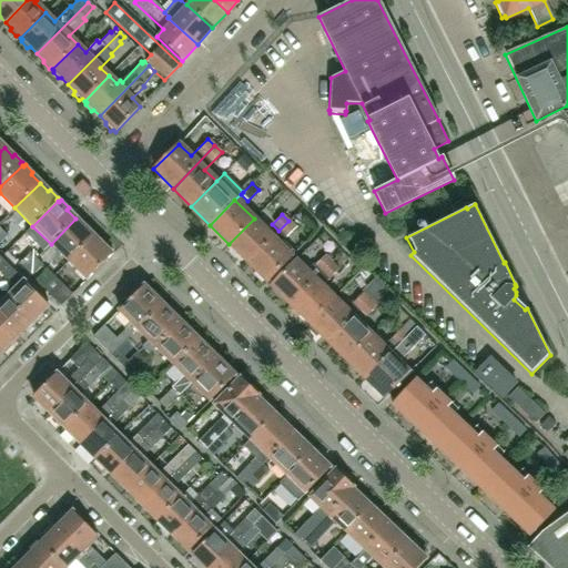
[(75,219),(51,244),(68,261),(93,236),(92,235),(94,233),(85,225),(84,227),(75,219)]
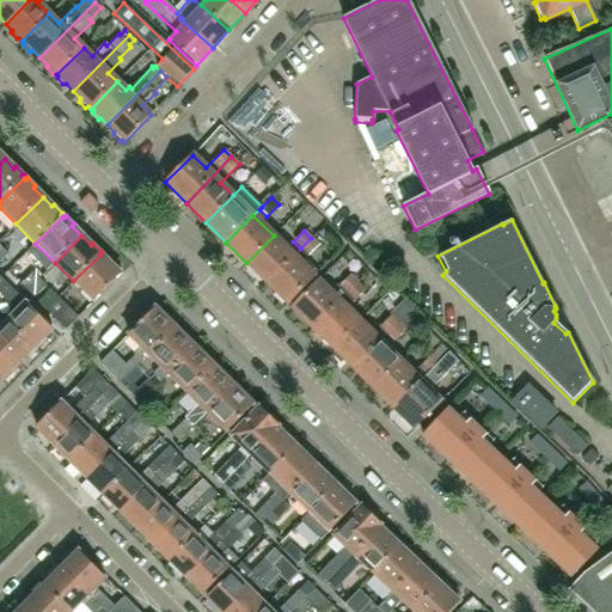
[(274,236),(246,263),(267,283),(293,256),(274,236)]
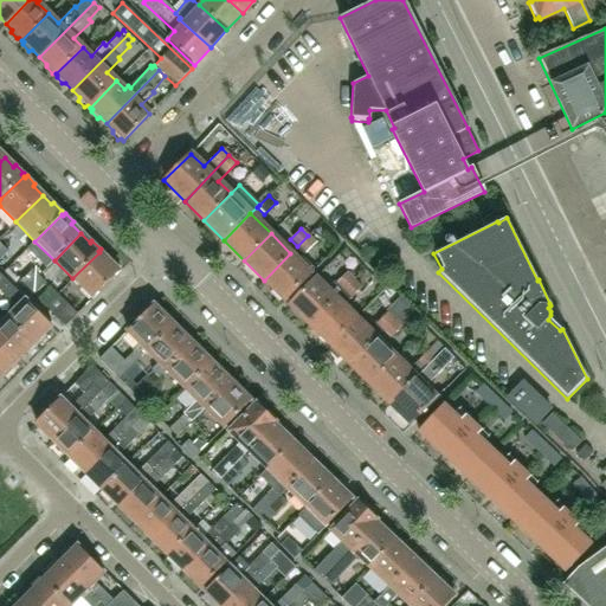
[(297,246),(290,253),(264,281),(284,301),(311,274),(297,260),(315,243),(308,236),(297,246)]
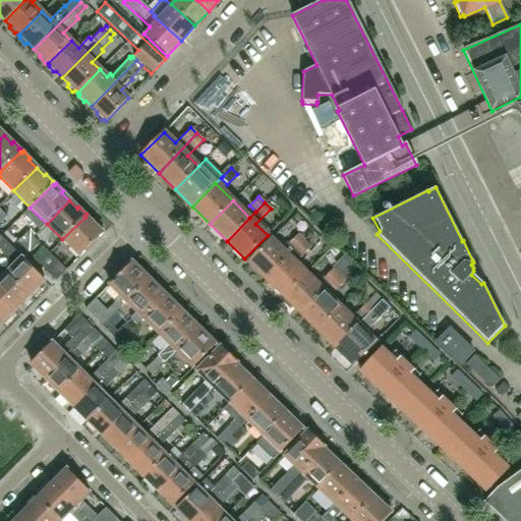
[(85,217),(62,239),(79,256),(102,233),(101,232),(103,230),(95,223),(93,224),(85,217)]
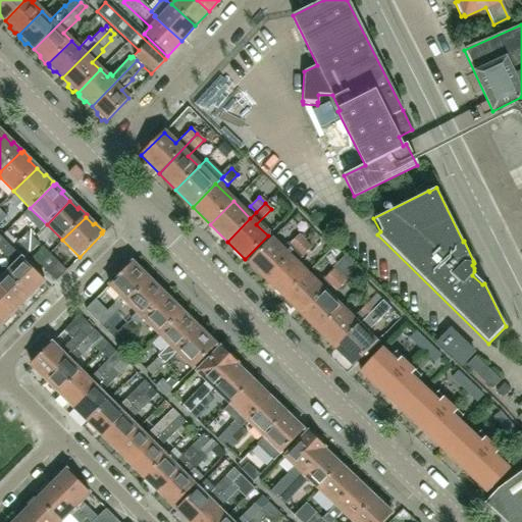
[(22,249),(33,238),(27,231),(15,243),(22,249)]
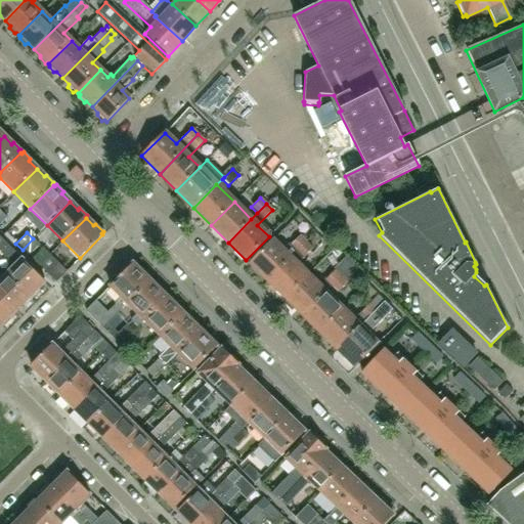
[(267,280),(306,242),(300,235),(290,245),(289,244),(282,250),(272,239),(249,263),(267,280)]
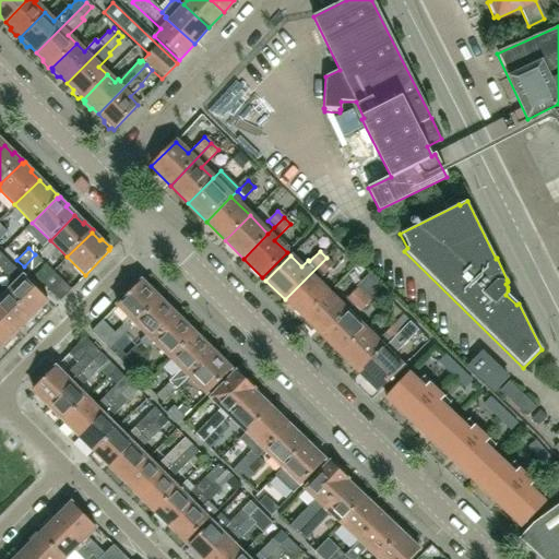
[(47,301),(0,253),(0,270),(6,276),(7,275),(14,283),(6,292),(33,319),(40,310),(39,309),(47,301)]
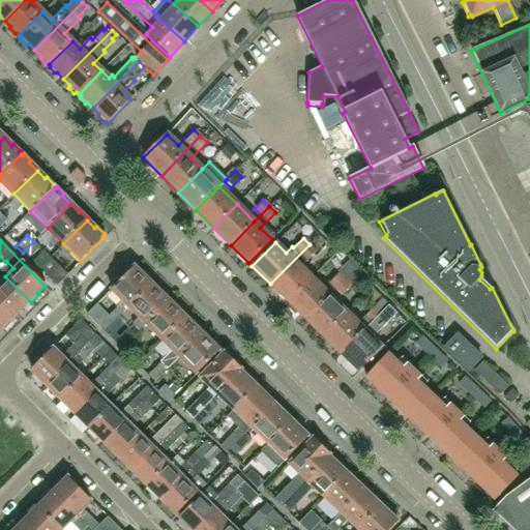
[(33,241),(23,253),(28,258),(39,247),(33,241)]
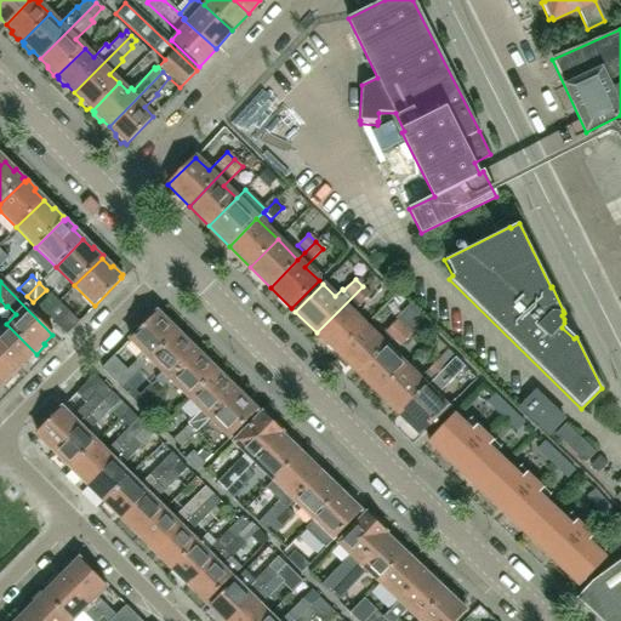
[(370,294),(363,286),(317,332),(337,353),(364,325),(351,313),(370,294)]
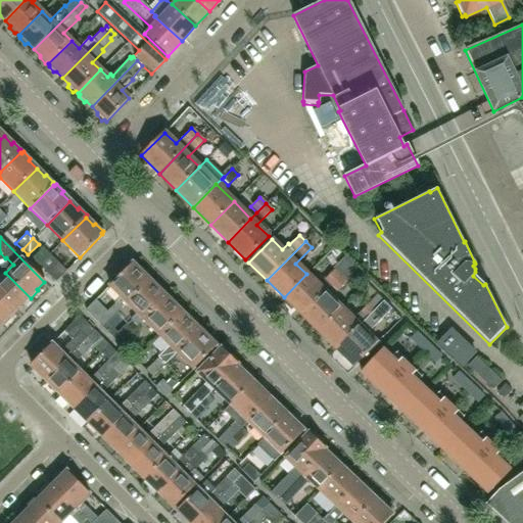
[(55,282),(65,272),(48,254),(38,265),(55,282)]
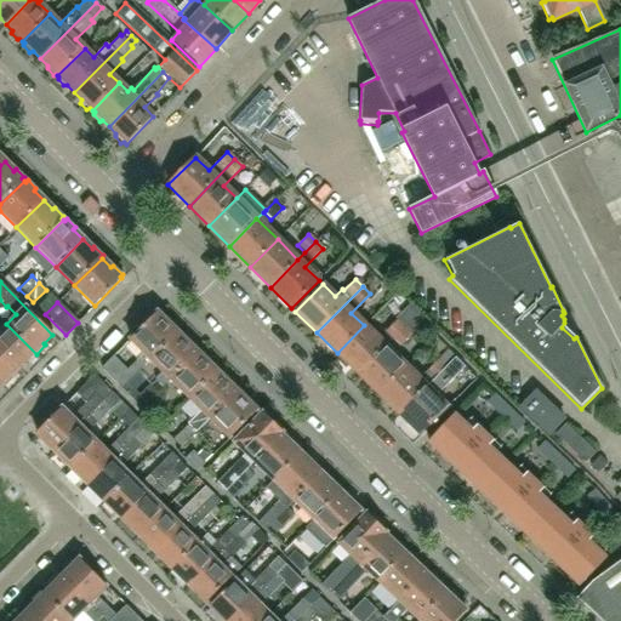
[(377,339),(364,325),(337,353),(358,374),(385,346),(392,339),(392,340),(419,312),(410,305),(377,339)]
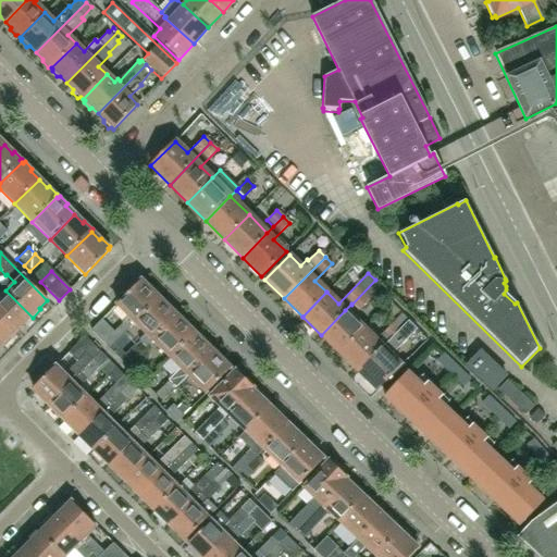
[(112,331),(100,320),(89,331),(108,349),(135,322),(159,298),(149,288),(150,286),(144,280),(141,282),(140,280),(115,305),(127,316),(112,331)]
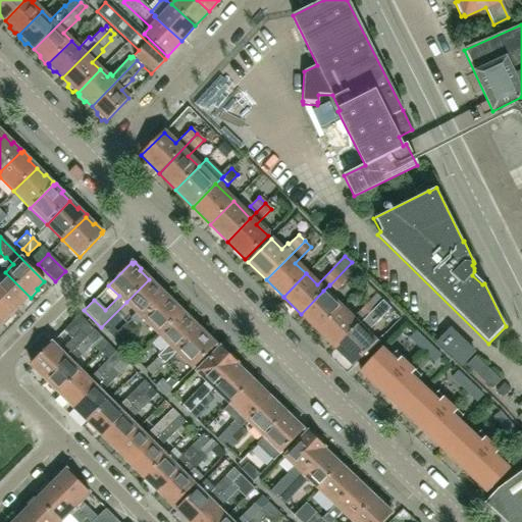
[(352,262),(329,285),(335,292),(346,280),(345,279),(357,267),(352,262)]
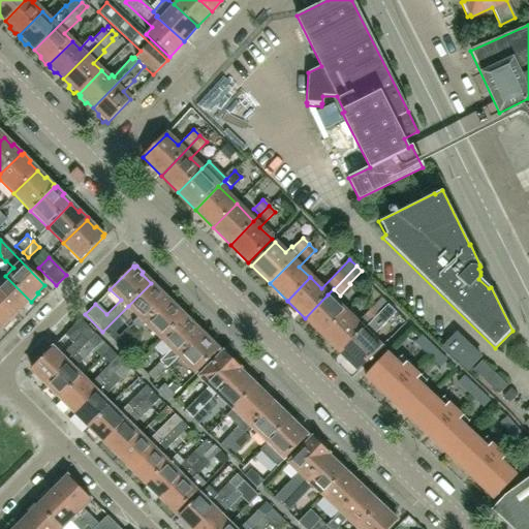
[(0,299),(14,314),(22,307),(24,309),(31,302),(5,276),(0,280),(0,299)]
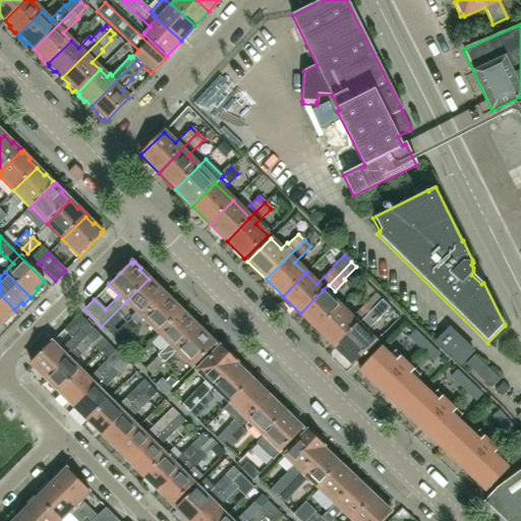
[(149,279),(126,301),(135,311),(129,319),(134,325),(141,317),(165,295),(156,287),(158,285),(152,278),(150,280),(149,279)]
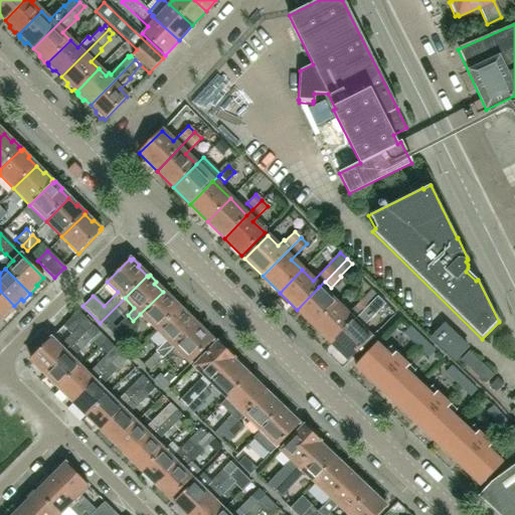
[(336,304),(319,287),(297,310),(314,327),(336,304)]
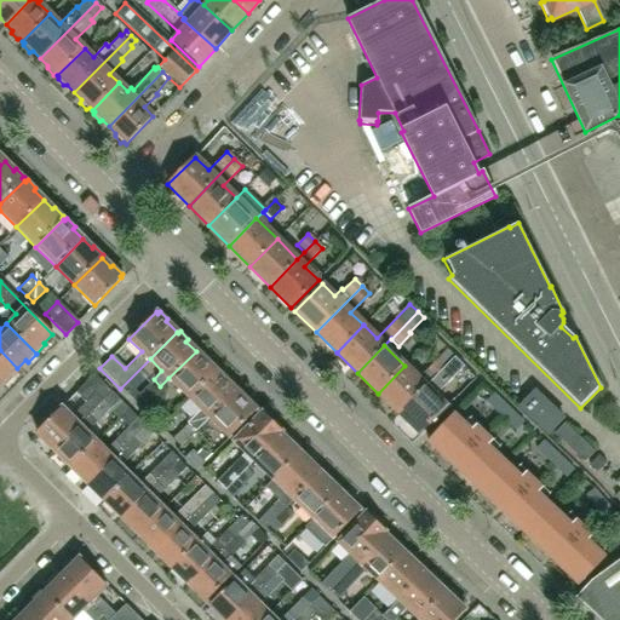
[(418,378),(405,366),(378,394),(399,414),(454,357),(453,357),(446,349),(418,378)]
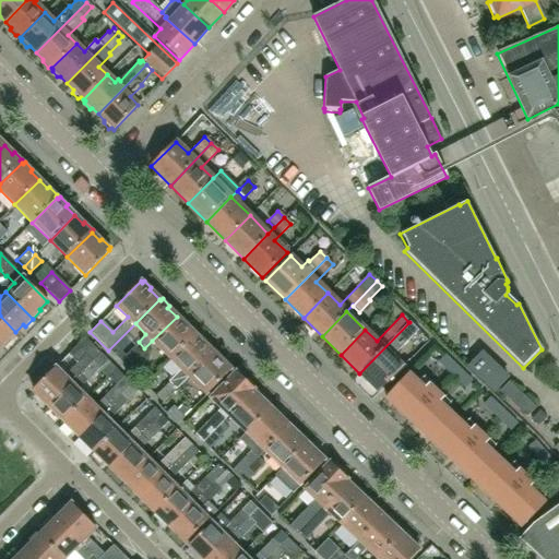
[(15,332),(0,316),(0,347),(2,349),(10,342),(9,340),(15,332)]
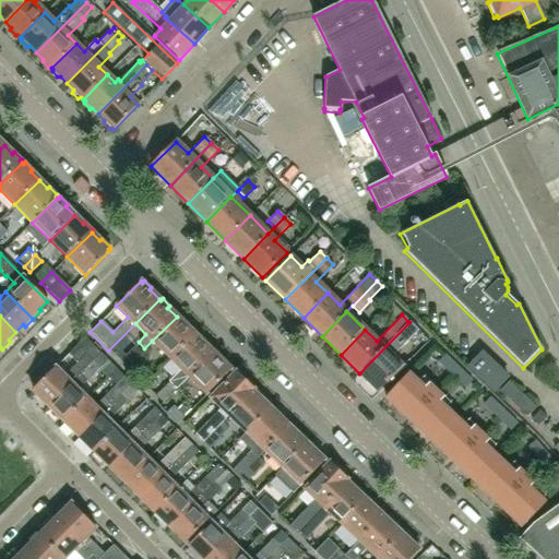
[(185,325),(177,317),(152,341),(169,358),(194,334),(192,332),(194,331),(187,323),(185,325)]
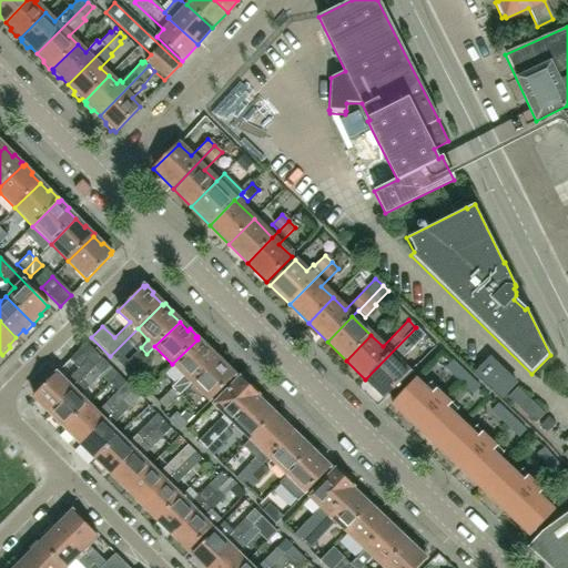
[(425,335),(416,327),(365,379),(384,398),(409,373),(398,362),(425,335)]
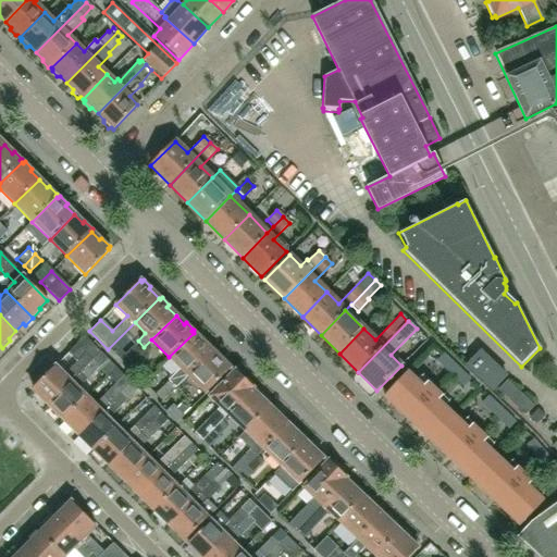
[(194,333),(169,357),(180,368),(153,393),(161,400),(187,375),(211,350),(202,342),(203,339),(197,333),(195,334),(194,333)]
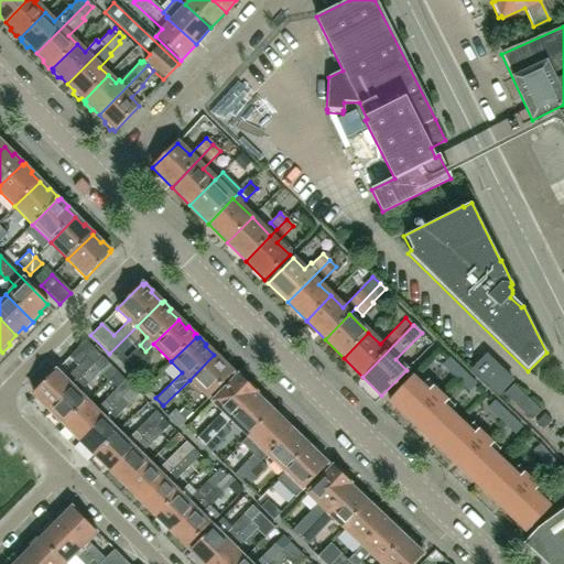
[(64,379),(55,370),(32,394),(47,410),(100,357),(85,340),(68,357),(77,366),(64,379)]
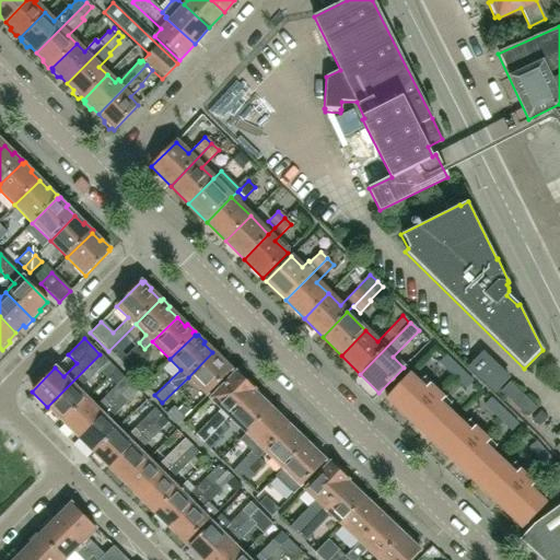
[(140,353),(133,347),(119,361),(126,368),(139,356),(140,353)]
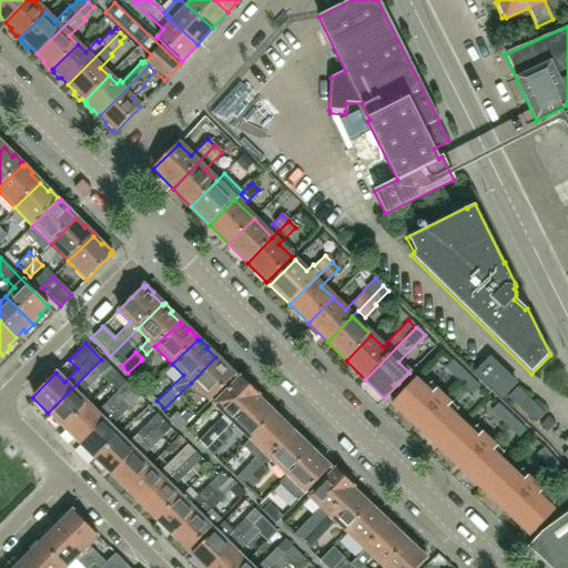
[(215,357),(191,383),(209,401),(234,376),(232,374),(233,372),(226,364),(224,366),(215,357)]
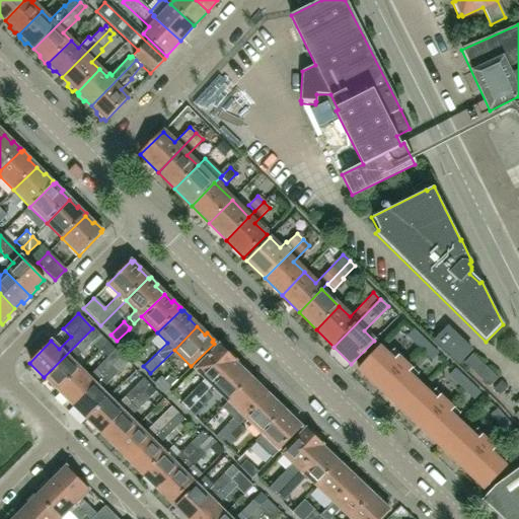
[(92,328),(44,377),(58,391),(79,370),(71,362),(99,335),(92,328)]
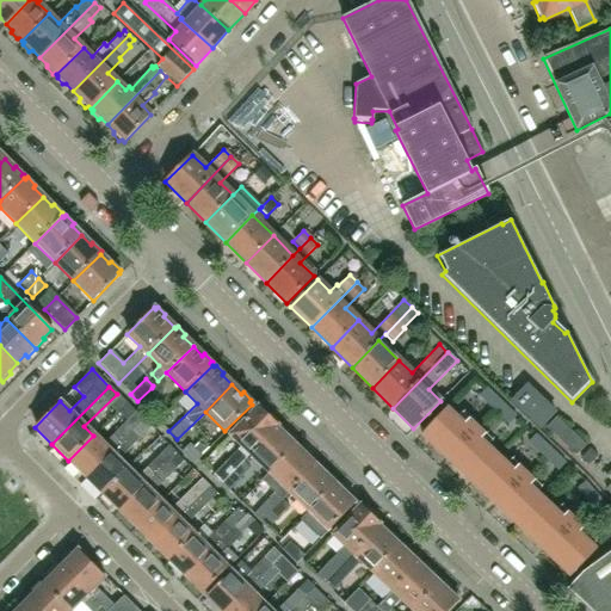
[(159,394),(152,388),(137,401),(144,408),(159,394)]
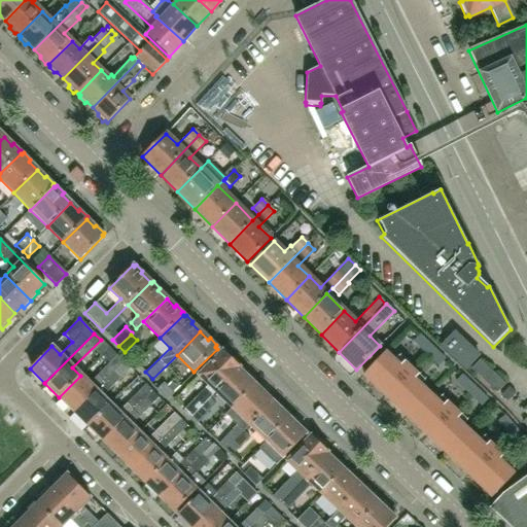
[(424,353),(431,346),(419,335),(412,342),(424,353)]
